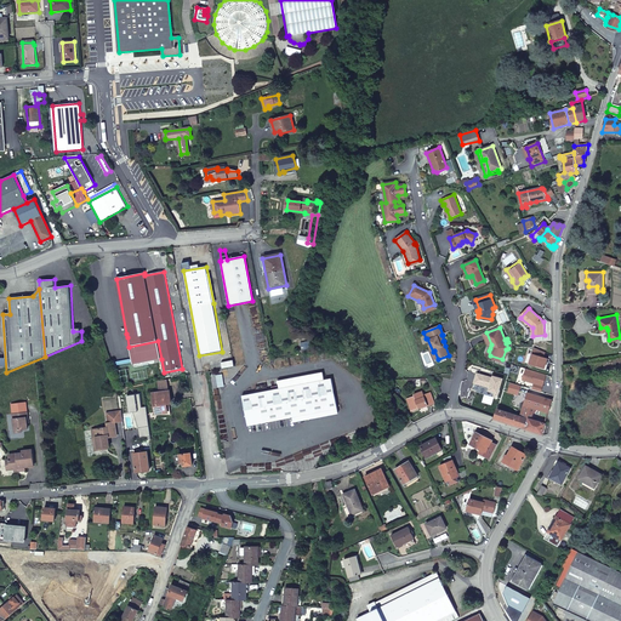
[(427,339),(426,339),(434,362),(438,359),(434,351),(433,352),(427,339)]
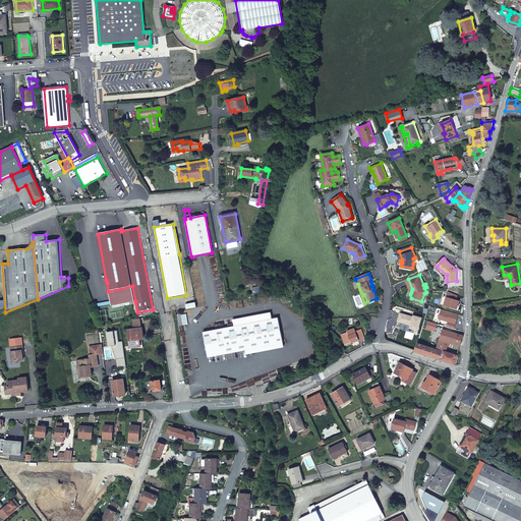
[(130,302),(135,301),(132,286),(108,291),(111,306),(119,304),(130,302)]
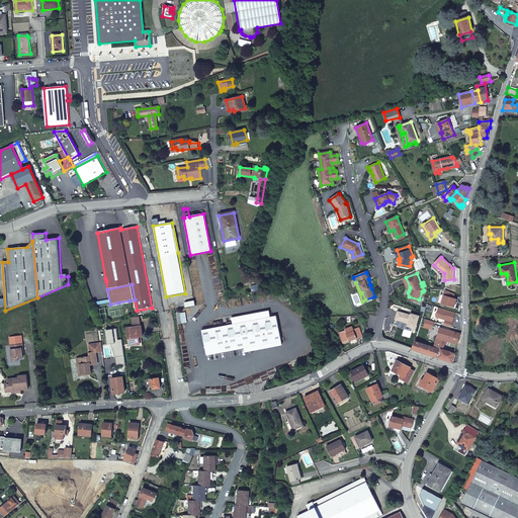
[(409,296),(408,292),(406,296),(420,303),(424,290),(422,291),(419,299),(409,296)]
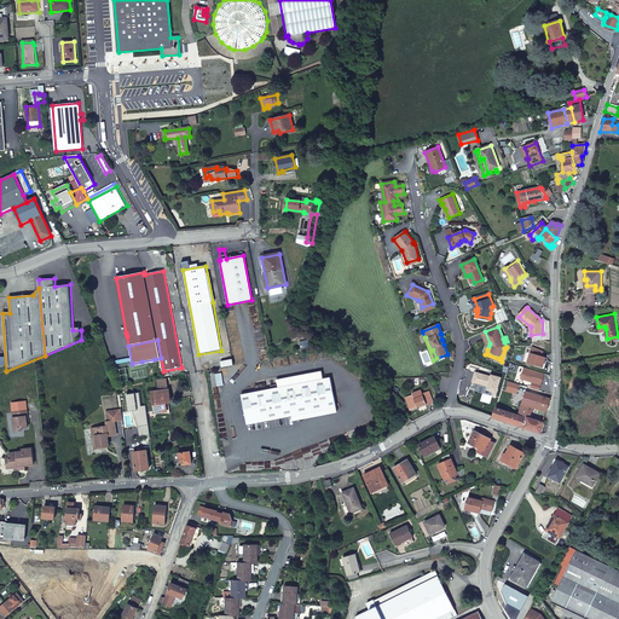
[(544,352),(533,347),(528,363),(543,368),(545,358),(542,357),(544,352)]
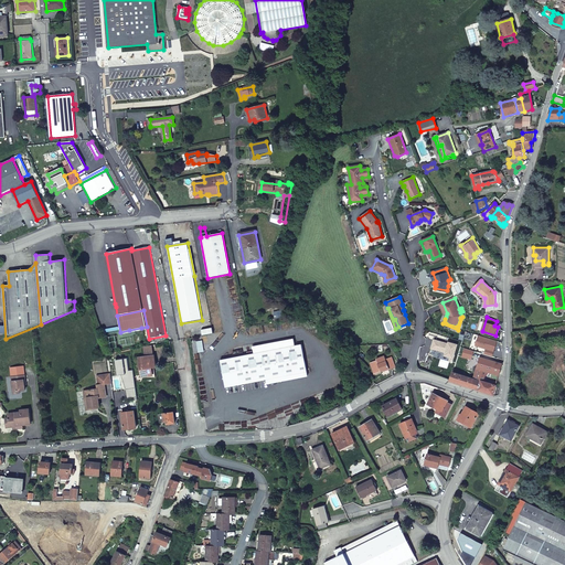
[(497,341),(479,336),(476,345),(493,351),(497,341)]
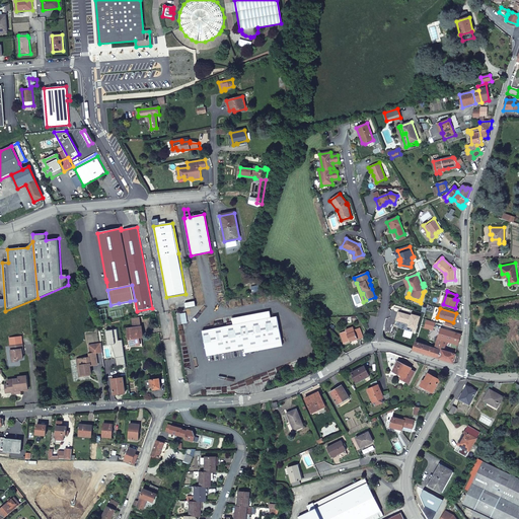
[(142,326),(141,317),(131,319),(132,328),(142,326)]
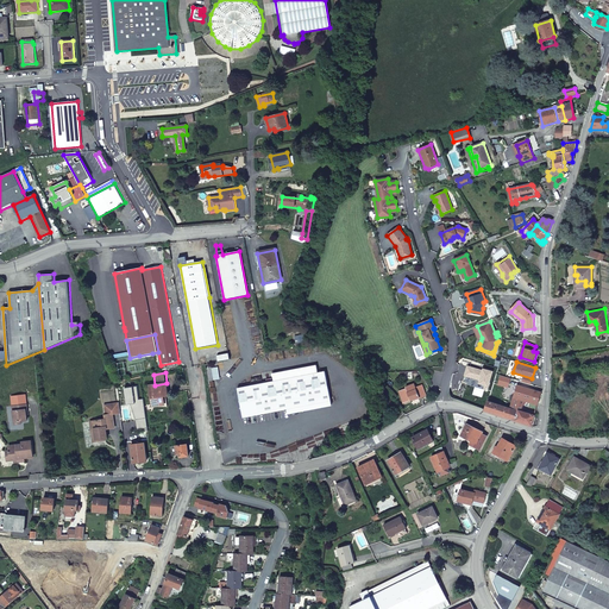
[(326,372),(238,389),(244,419),(331,401),(326,372)]
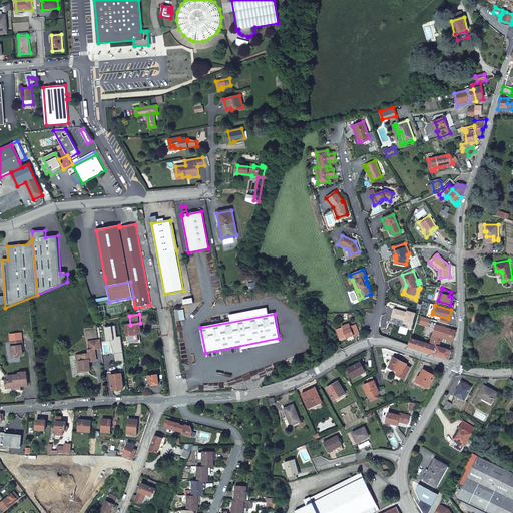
[(324,315),(320,316),(335,331),(337,330),(338,330),(324,315)]
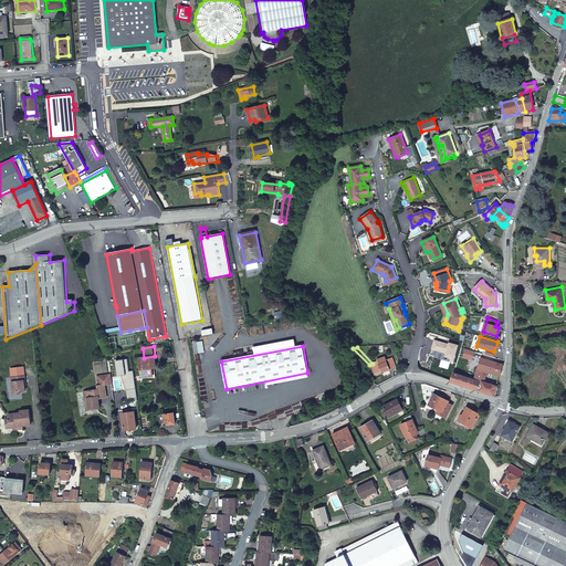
[(349,350),(367,368),(369,365),(353,348),(349,350)]
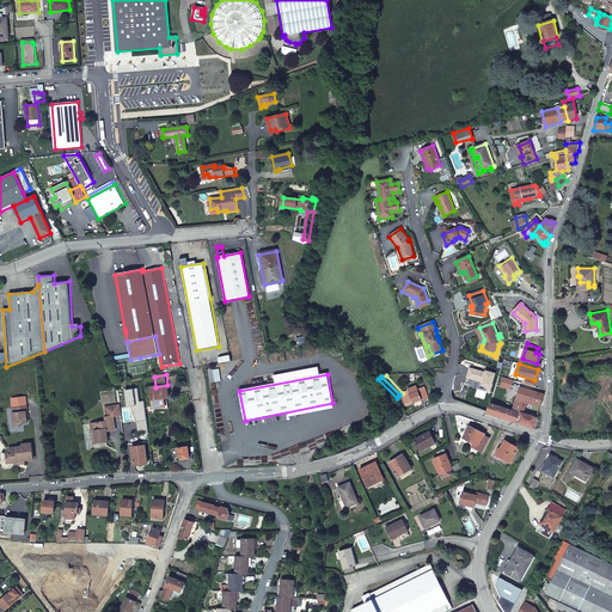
[(164,398),(169,398),(167,385),(155,387),(151,387),(153,409),(165,408),(164,398)]
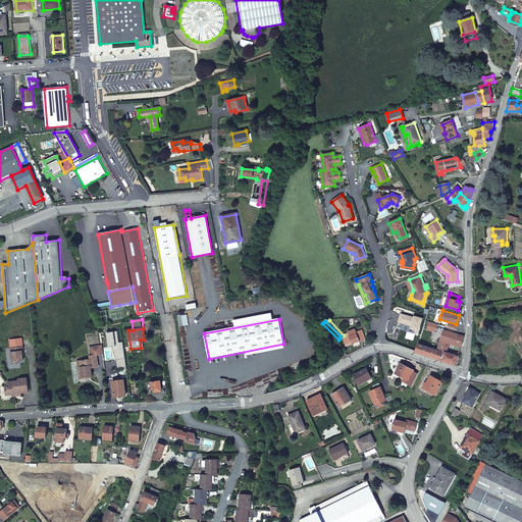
[(343,335),(347,346),(366,340),(363,330),(357,332),(356,329),(349,331),(349,333),(344,335),(343,335)]
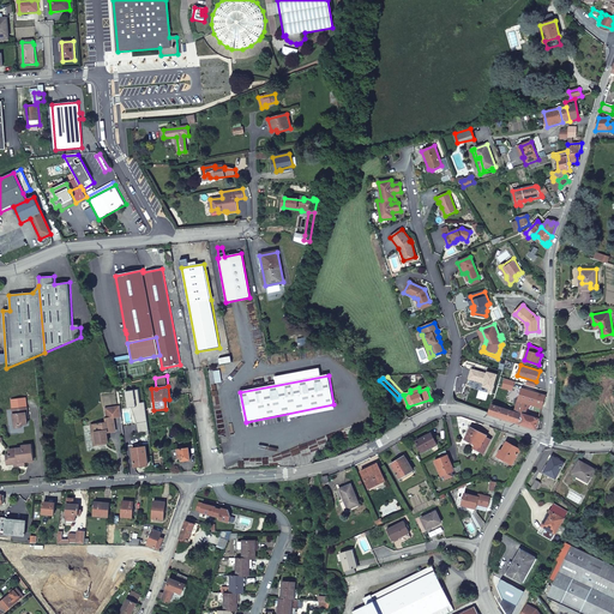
[(546,396),(522,389),(517,402),(542,409),(545,409),(545,407),(543,407),(546,396)]
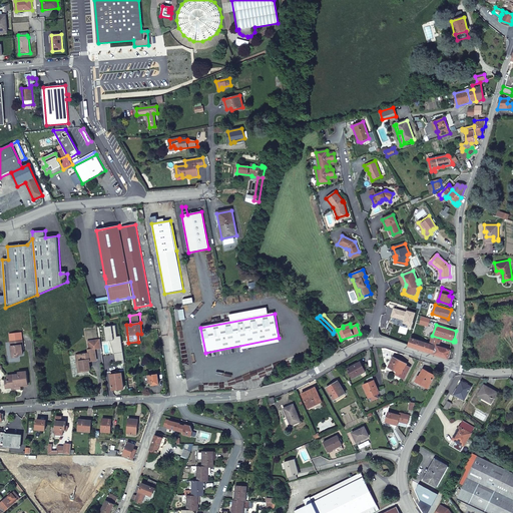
[(100,339),(88,341),(89,350),(88,350),(89,355),(83,356),(83,355),(76,356),(77,362),(80,361),(81,371),(86,371),(86,369),(90,369),(89,362),(97,361),(95,349),(101,348),(100,339)]
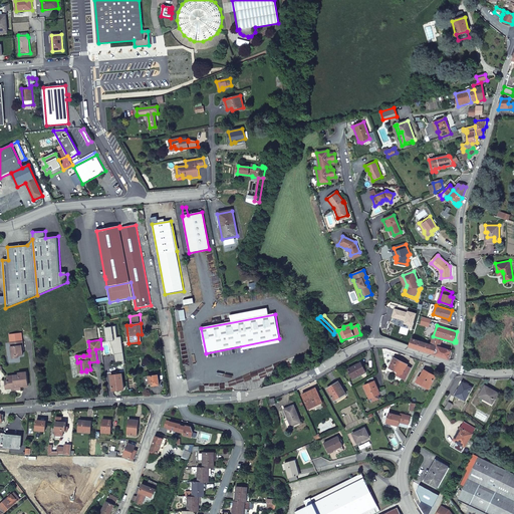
[(427,344),(417,340),(415,348),(425,351),(427,344)]
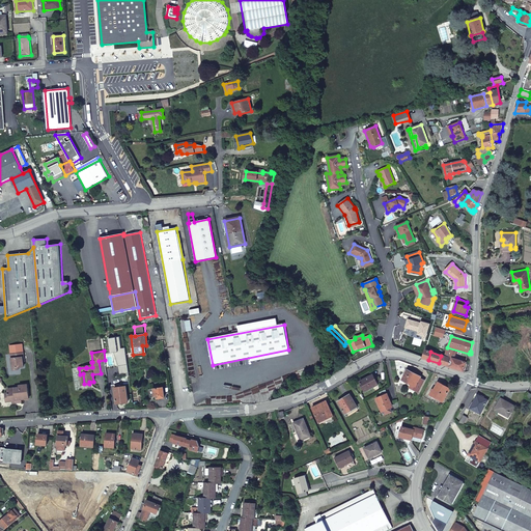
[(24,357),(24,353),(11,355),(14,368),(24,367),(23,357),(24,357)]
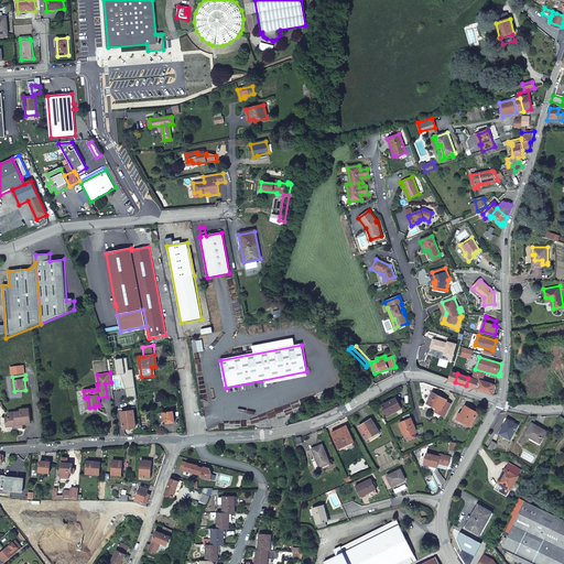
[(473,379),(468,378),(466,386),(492,394),(496,382),(487,380),(486,382),(473,378),(473,379)]
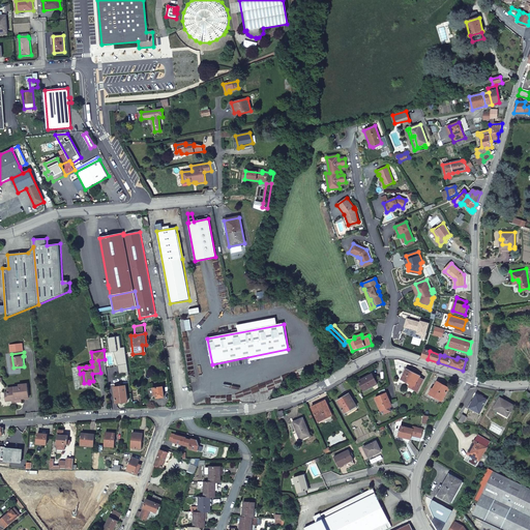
[(402,378),(411,383),(414,385),(413,387),(418,390),(423,379),(420,377),(420,375),(407,369),(402,378)]
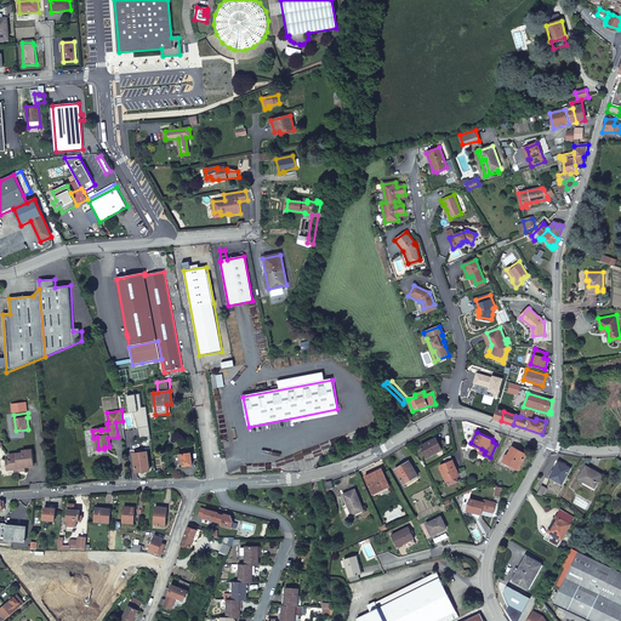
[(436,438),(421,445),(427,456),(442,448),(436,438)]
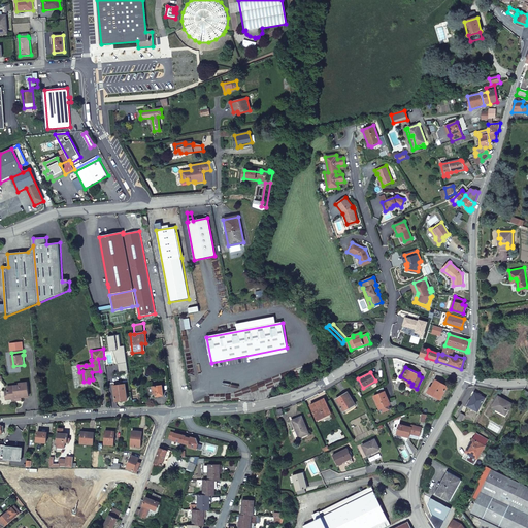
[(436,380),(432,387),(429,392),(440,398),(448,386),(436,380)]
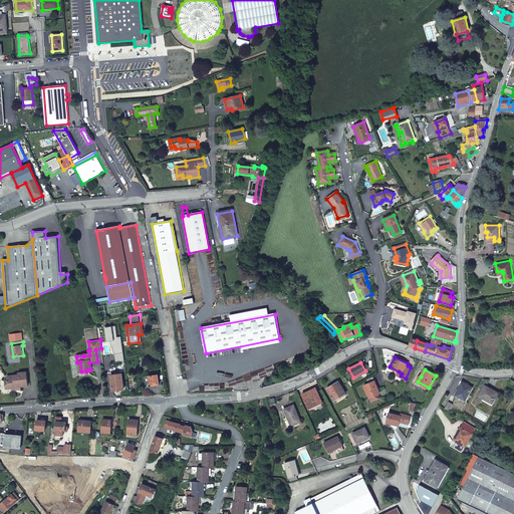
[(13,391),(19,390),(19,388),(21,388),(29,387),(27,372),(20,373),(20,375),(8,376),(9,381),(8,381),(9,387),(12,387),(13,390),(13,391)]
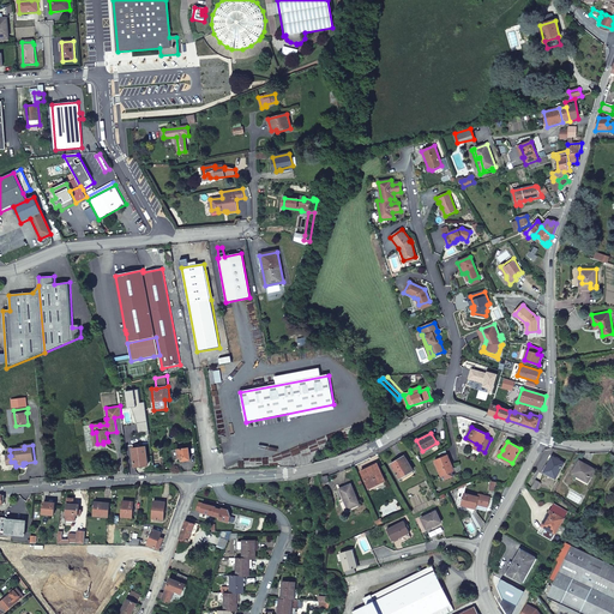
[(184,449),(184,445),(176,446),(179,459),(181,458),(181,462),(191,461),(190,449),(184,449)]
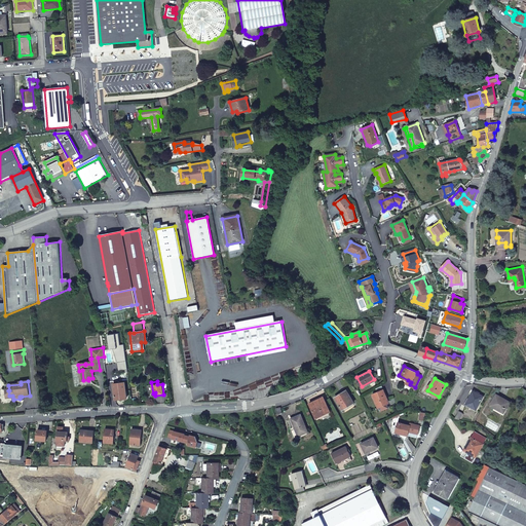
[(127,399),(125,383),(113,384),(115,401),(127,399)]
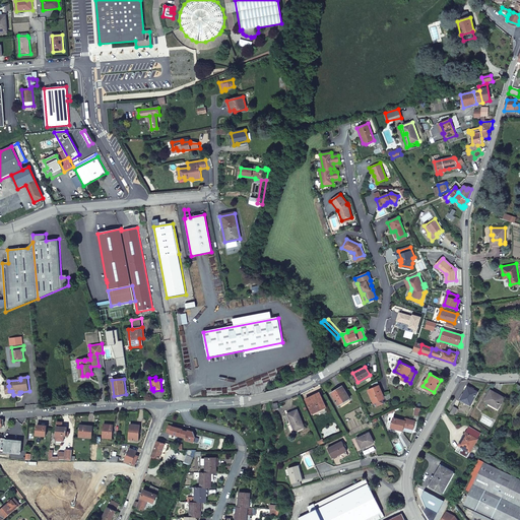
[(375,402),(376,402),(384,398),(385,398),(380,385),(369,389),(375,402)]
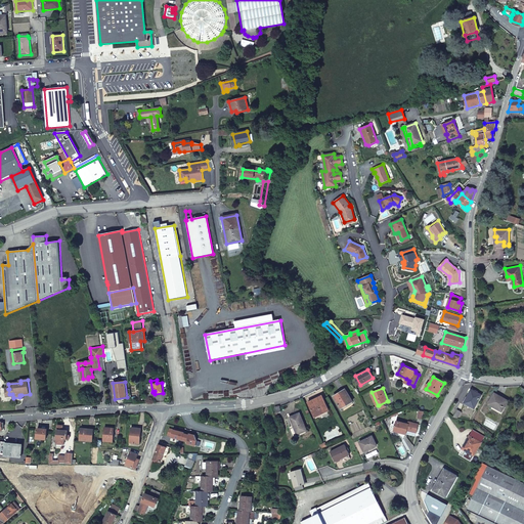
[(345,389),(335,395),(342,407),(352,401),(345,389)]
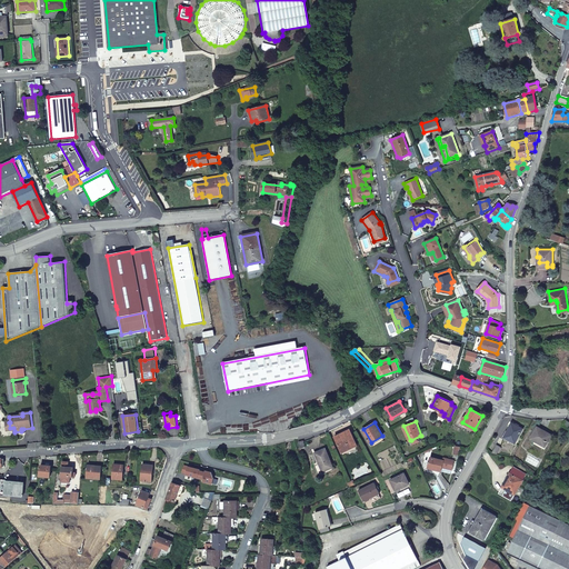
[(512,422),(503,437),(516,442),(523,428),(512,422)]
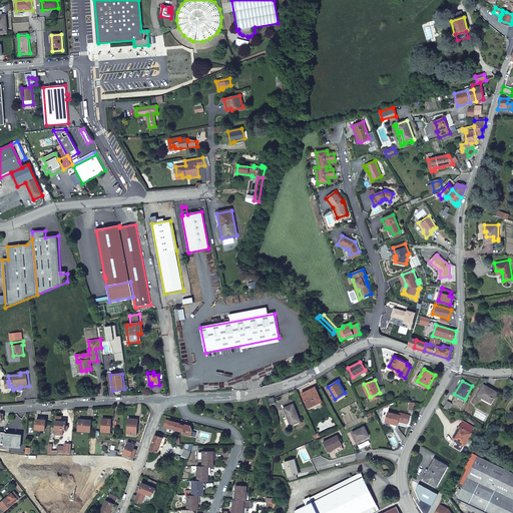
[(497,392),(484,385),(478,395),(492,402),(497,392)]
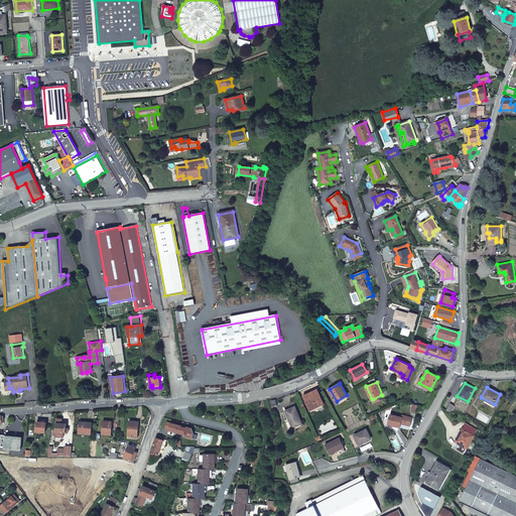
[(316,389),(303,395),(310,409),(324,403),(316,389)]
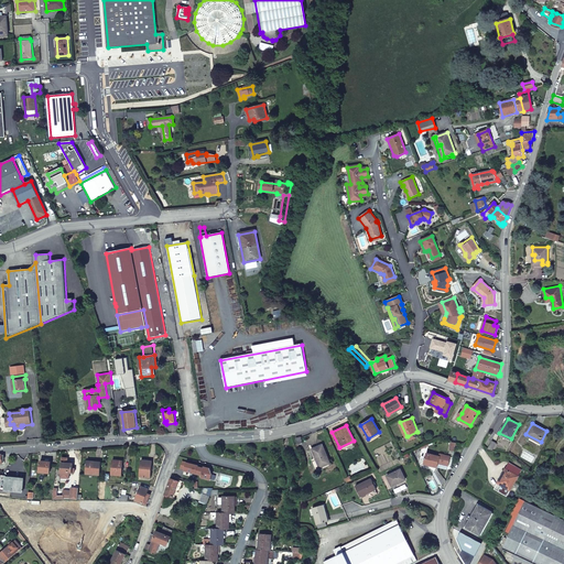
[(331,463),(323,444),(312,448),(316,459),(312,462),(315,468),(320,467),(331,463)]
